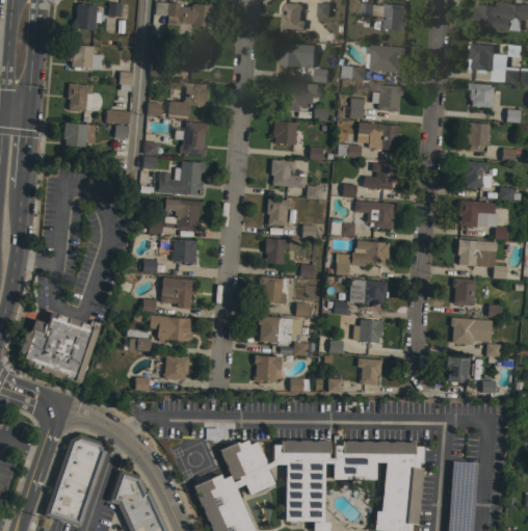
[(182,4),(184,4),(184,7),(191,7),(191,6),(193,6),(193,4),(214,5),(214,11),(216,12),(215,28),(192,26),(168,24),(169,17),(156,16),(157,2),(182,4)]
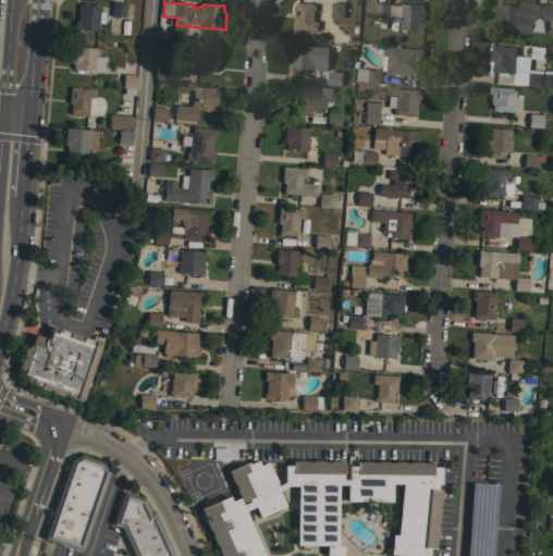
[(524,7),(525,2),(537,3),(537,4),(550,5),(550,4),(552,4),(552,21),(549,21),(548,33),(537,32),(523,31),(523,29),(501,28),(502,21),(500,21),(501,11),(503,11),(503,4),(524,7)]
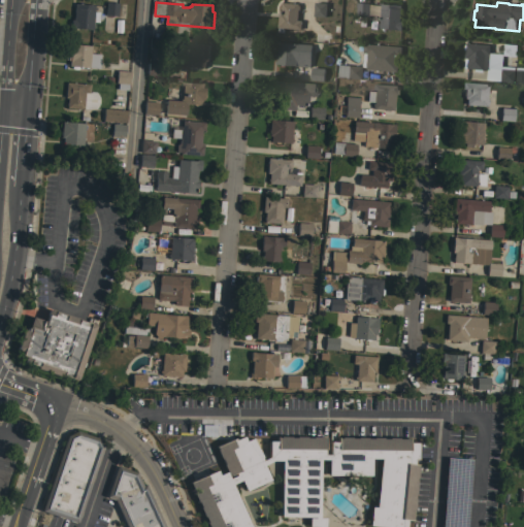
[(121,17),(108,15),(109,3),(122,4),(121,17)]
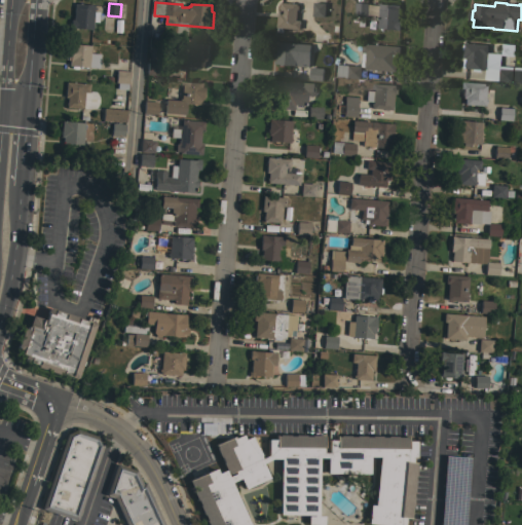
[(281,28),(282,12),(284,13),(285,9),(284,9),(284,4),(285,4),(285,3),(300,4),(300,6),(302,6),(302,10),(300,10),(300,21),(304,22),(303,30),(281,28)]
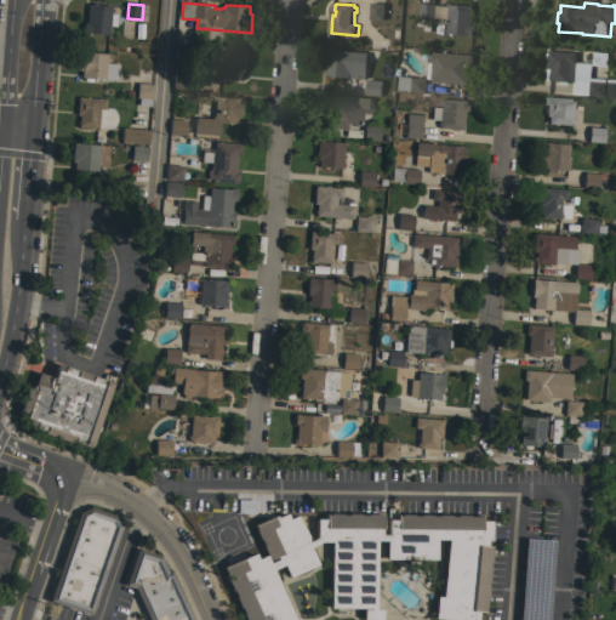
[(374,4),(389,5),(387,21),(372,20),(374,4)]
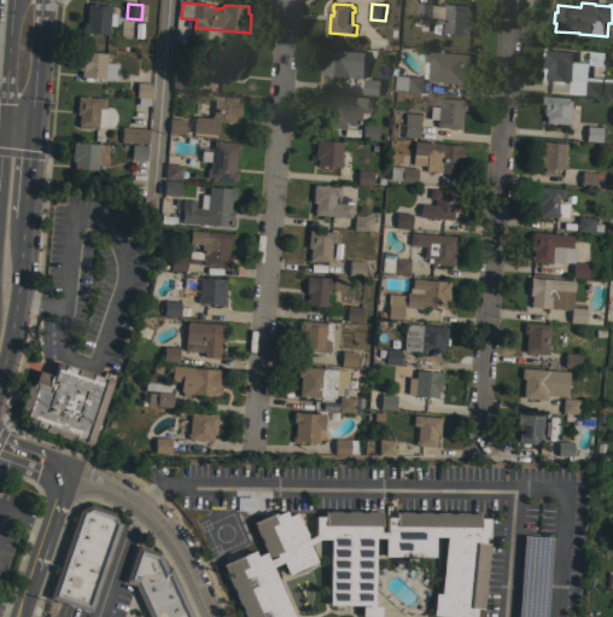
[(422,4),(437,5),(436,21),(421,19),(422,4)]
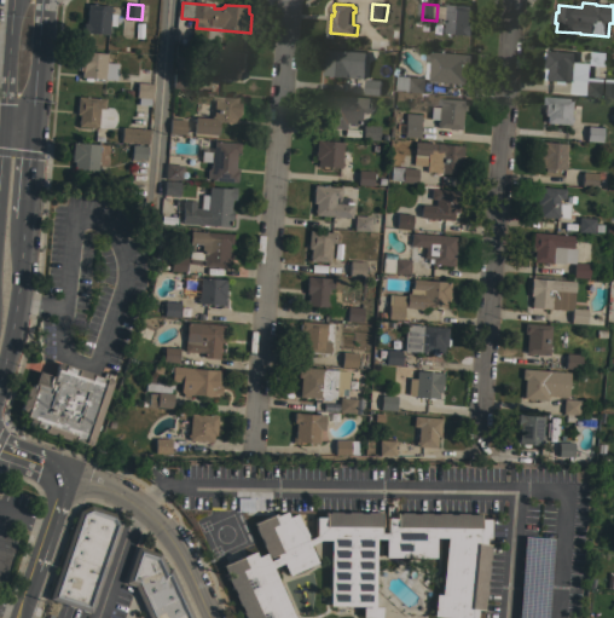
[(91,5),(114,6),(114,10),(116,10),(115,12),(114,12),(114,15),(120,15),(120,27),(113,27),(111,35),(91,34),(86,34),(86,23),(90,24),(91,5)]
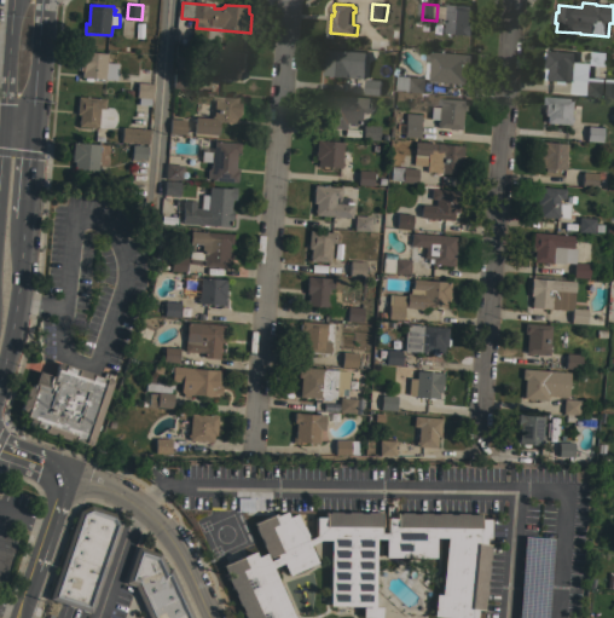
[(474,7),(473,26),(475,26),(474,36),(449,34),(451,5),(474,7)]
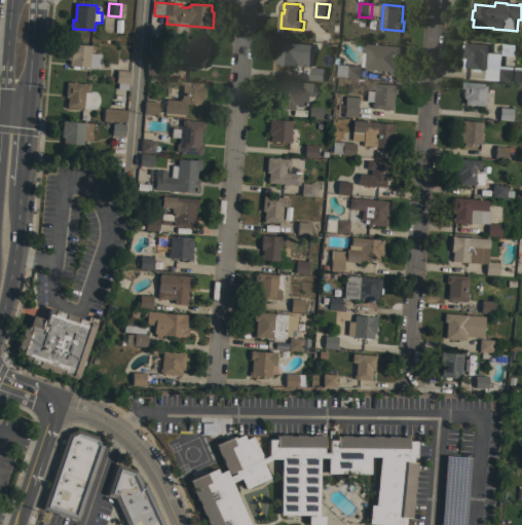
[(314,45),(312,67),(278,65),(280,59),(277,59),(278,42),(281,42),(314,45)]
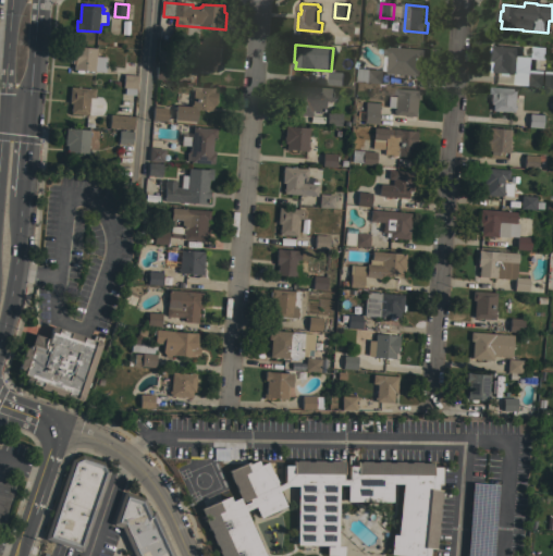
[(200,46),(225,48),(223,72),(205,71),(205,70),(199,70),(199,66),(198,66),(198,64),(199,64),(200,46)]
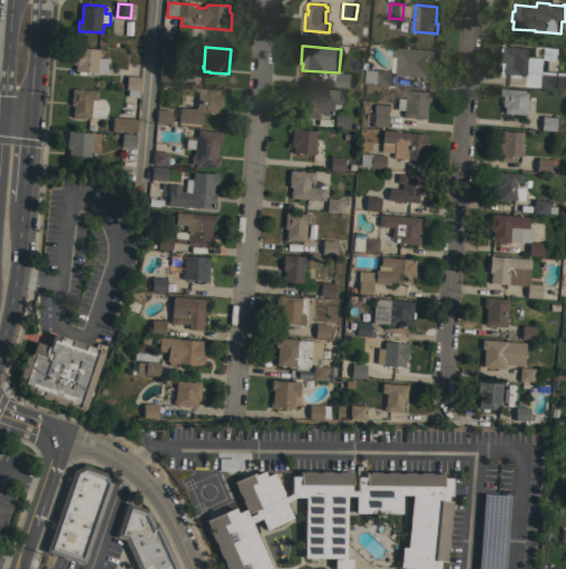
[(533,49),(532,59),(527,58),(526,72),(528,72),(528,75),(526,75),(526,77),(508,75),(508,72),(507,72),(507,68),(508,68),(509,65),(506,64),(507,47),(533,49)]
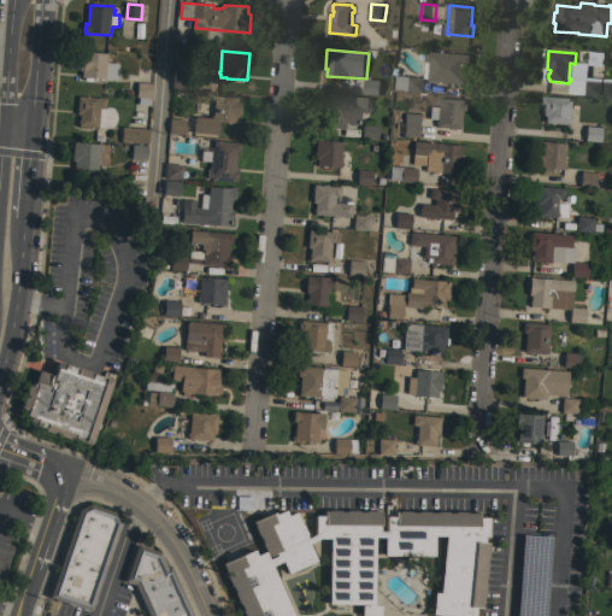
[(84,52),(110,54),(110,63),(121,64),(119,81),(84,77),(84,71),(82,71),(84,52)]
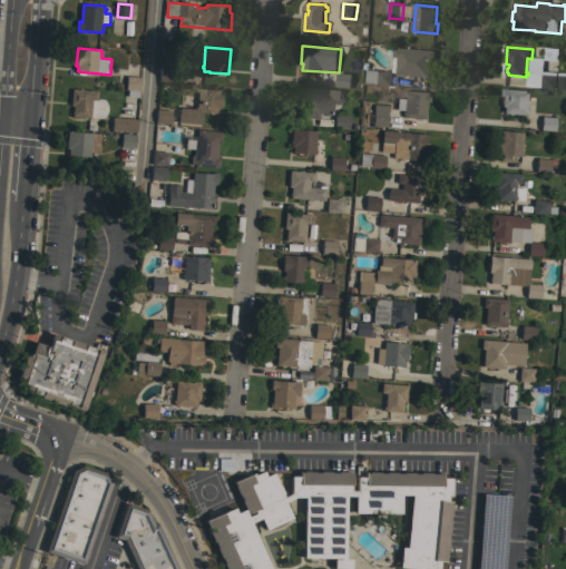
[(438,51),(437,60),(433,60),(432,78),(399,76),(399,74),(396,74),(394,86),(378,85),(378,84),(369,84),(370,70),(394,72),(397,48),(438,51)]
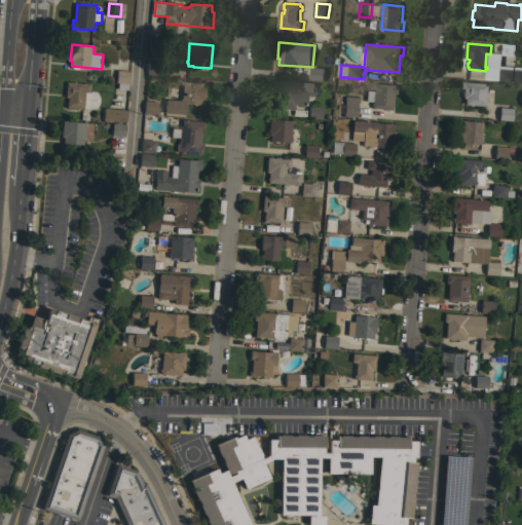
[(150,75),(150,63),(163,64),(162,76),(150,75)]
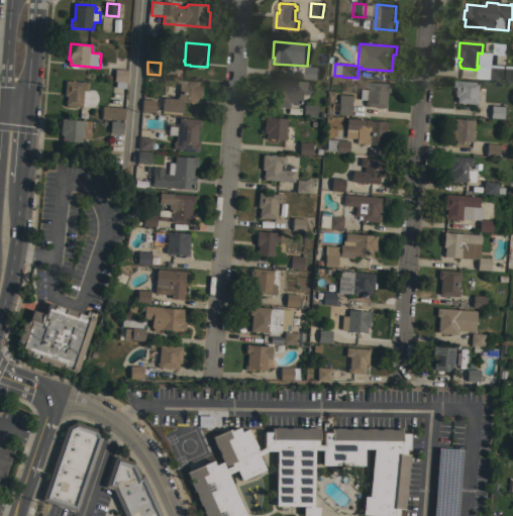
[(321,68),(320,80),(308,79),(308,67),(321,68)]
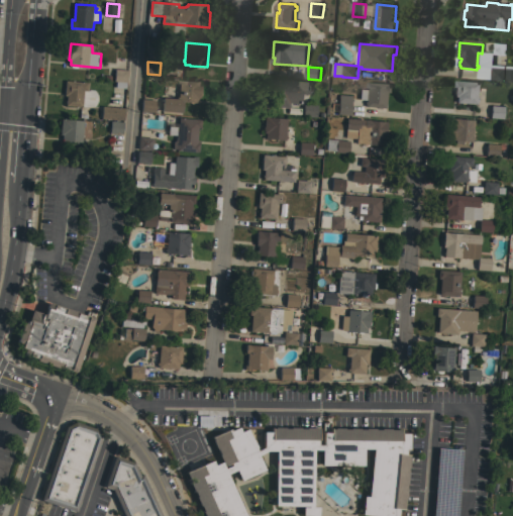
[(493,80),(494,68),(508,69),(507,81),(493,80)]
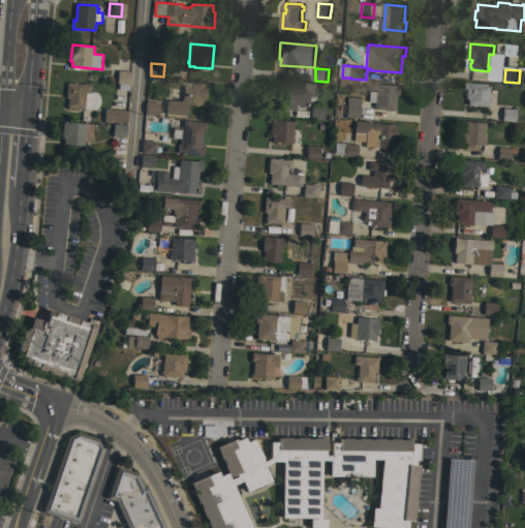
[(133,72),(132,85),(119,84),(120,71),(133,72)]
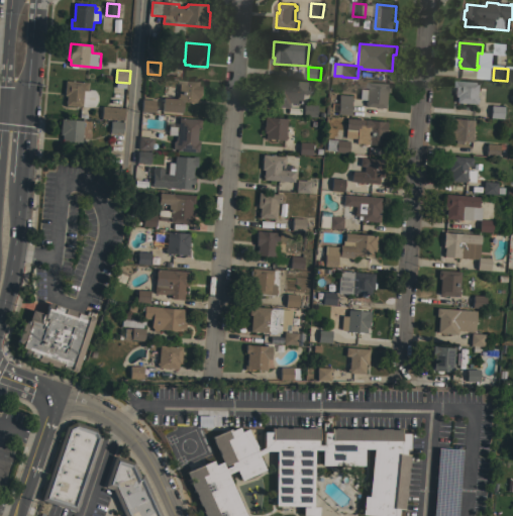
[(311,95),(304,94),(303,104),(292,103),(291,108),(270,107),(270,100),(267,99),(268,94),(270,94),(271,80),(312,83),(312,84),(314,87),(314,91),(312,93),(311,95)]
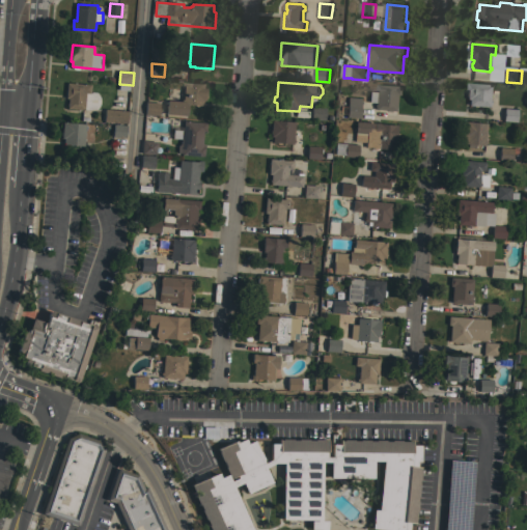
[(70,109),(71,99),(68,99),(70,83),(93,85),(92,92),(99,93),(102,96),(102,99),(103,103),(102,107),(100,109),(99,110),(86,111),(70,109)]
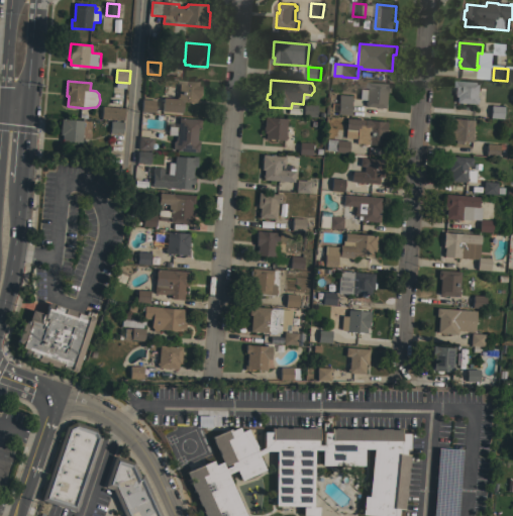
[(165,112),(166,98),(180,99),(180,97),(181,97),(182,81),(204,83),(203,98),(201,98),(200,104),(186,103),(185,113),(165,112)]
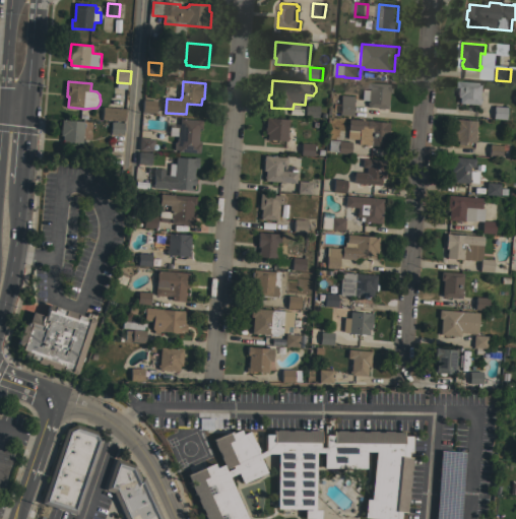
[(484,83),(482,101),(484,101),(484,104),(481,103),(481,106),(461,104),(462,98),(460,98),(461,81),(484,83)]
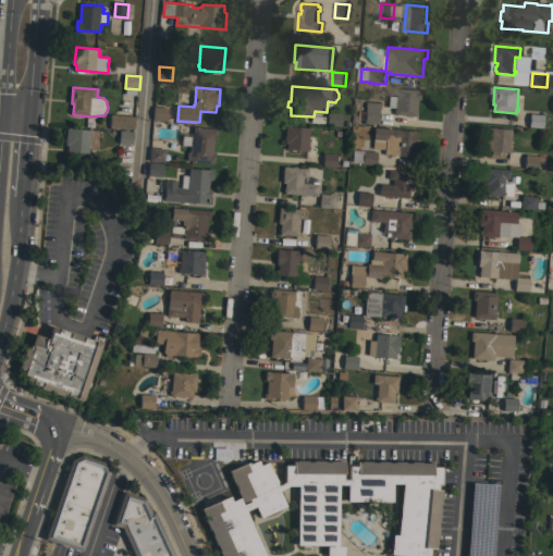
[(422,90),(421,100),(419,100),(418,118),(397,115),(397,113),(396,113),(396,110),(397,110),(397,108),(393,108),(394,98),(398,98),(398,89),(422,90)]
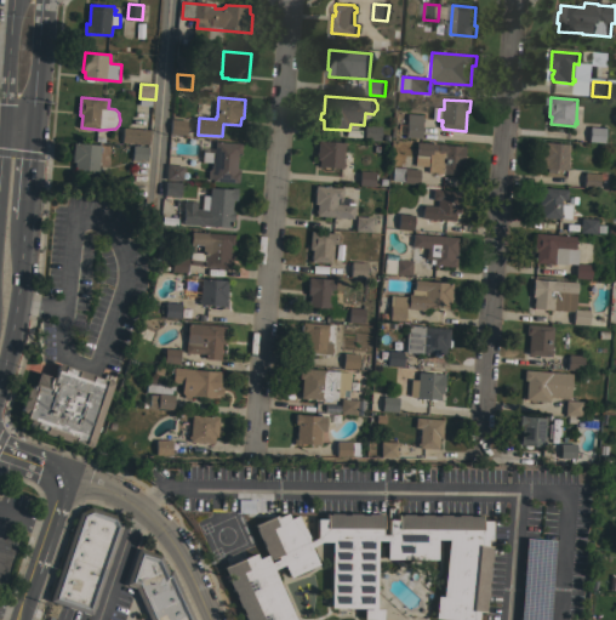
[(410,114),(426,115),(423,140),(409,138),(410,114)]
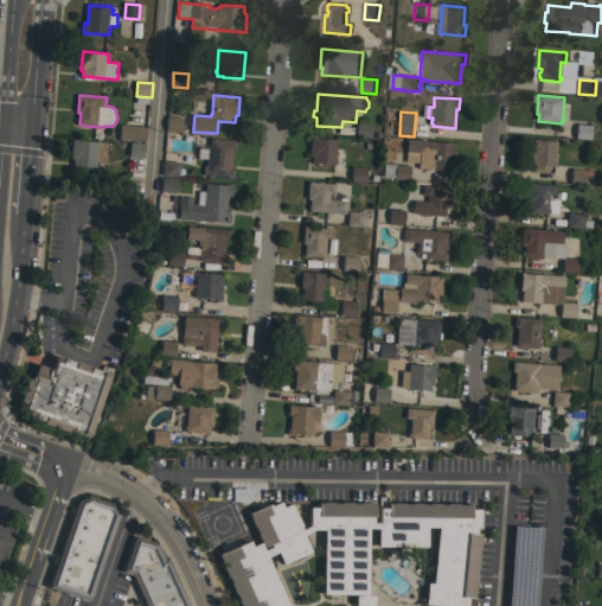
[(185,119),(184,133),(168,132),(170,117),(185,119)]
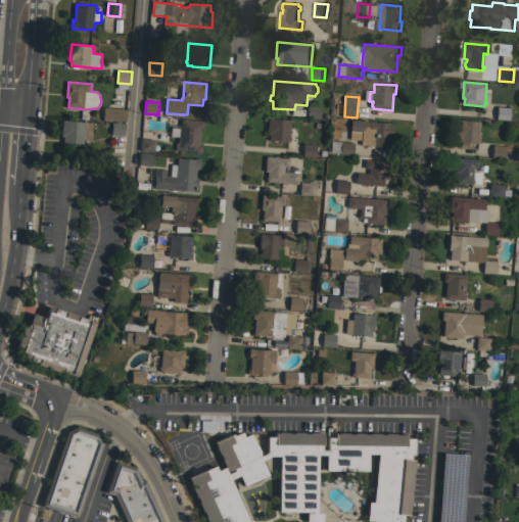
[(309,119),(310,105),(323,107),(322,120),(309,119)]
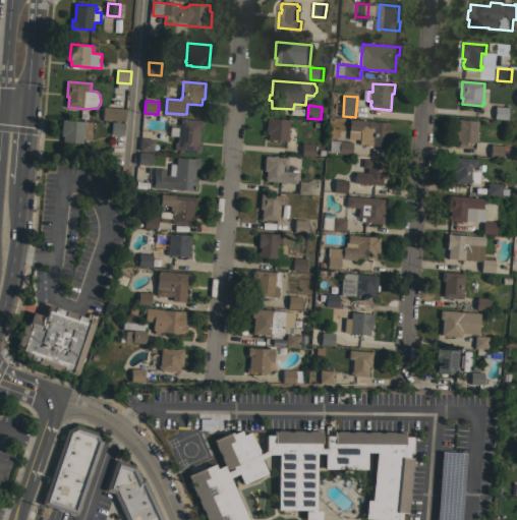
[(511,108),(510,120),(497,119),(498,107),(511,108)]
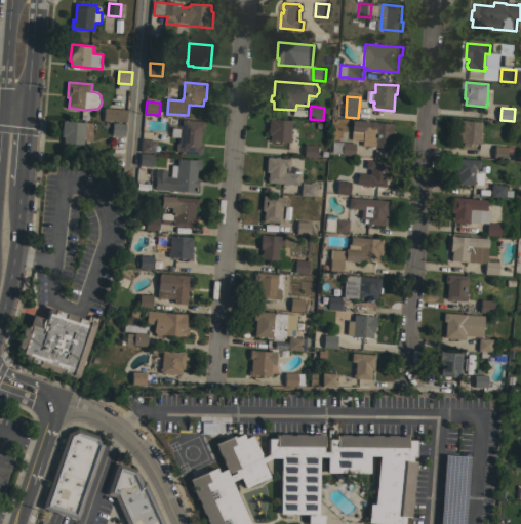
[(129,110),(128,123),(106,121),(106,109),(129,110)]
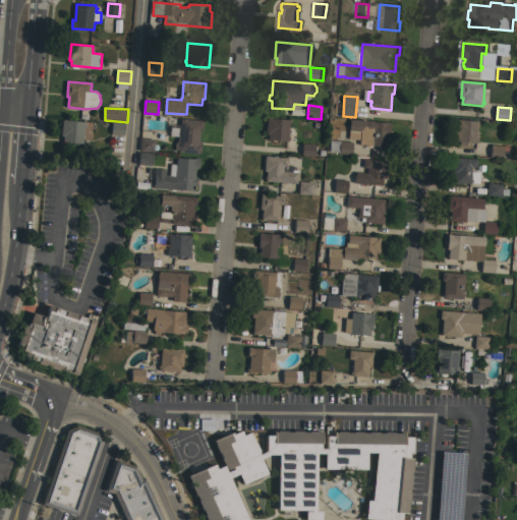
[(290,137),(292,137),(291,140),(290,140),(290,141),(270,140),(270,134),(268,134),(269,118),(272,118),(272,119),(291,120),(290,137)]
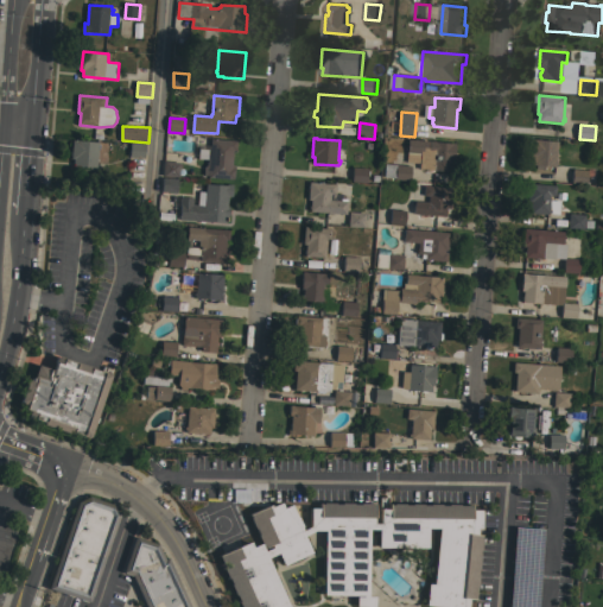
[(75,140),(101,143),(99,169),(75,166),(76,159),(74,159),(75,140)]
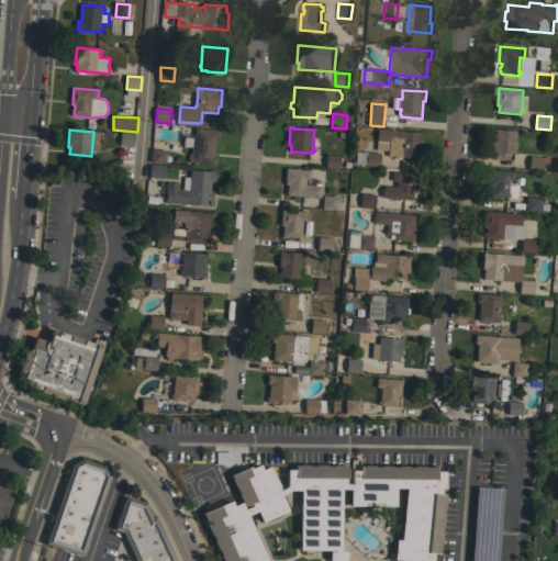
[(194,148),(185,147),(185,135),(197,136),(198,130),(221,131),(220,139),(218,139),(216,154),(219,154),(219,166),(194,165),(194,163),(191,163),(191,155),(194,153),(194,148)]
